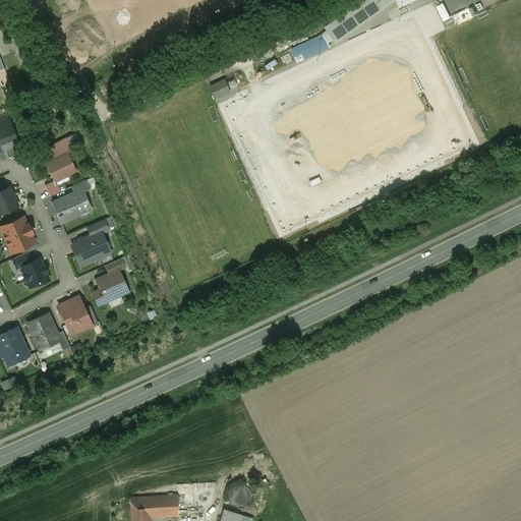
[(362,0),(326,26),(337,41),(395,0),(398,0),(400,7),(414,0),(362,0)]
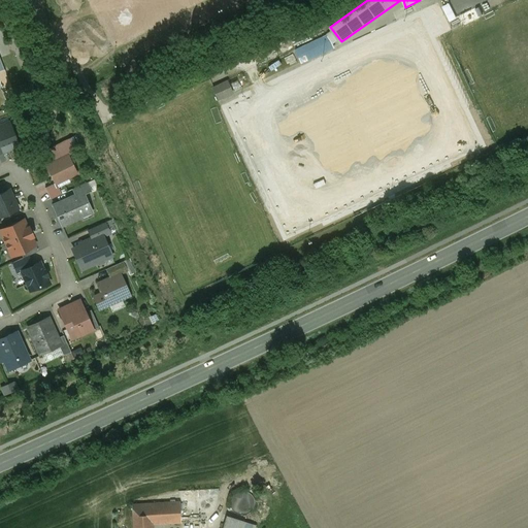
[(328,34),(296,48),(302,62),(334,46),(328,34)]
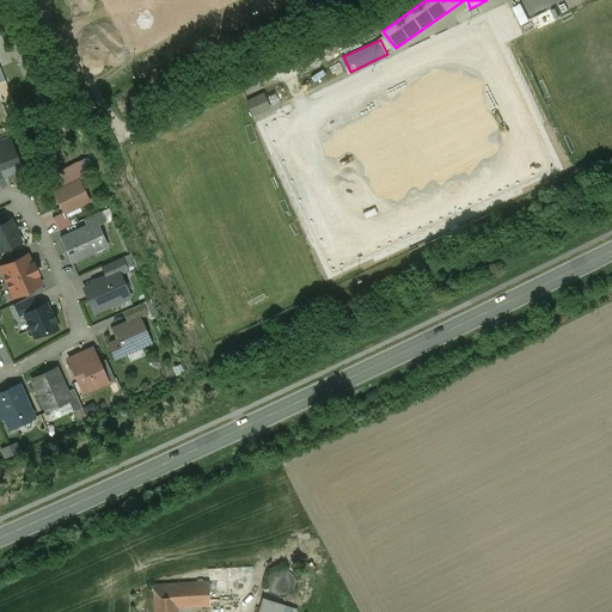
[(281,89),(267,96),(271,105),(285,99),(281,89)]
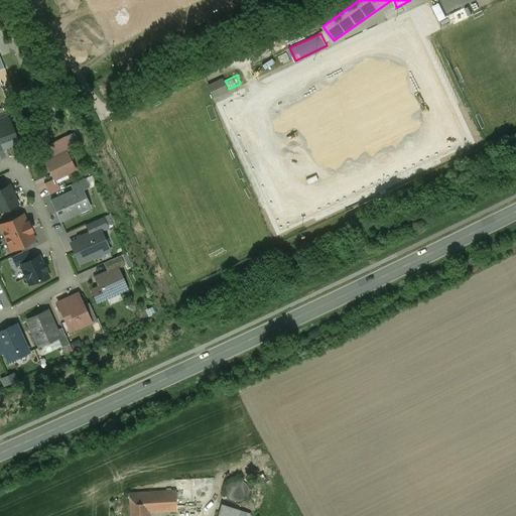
[(214,82),(207,85),(213,98),(227,91),(222,82),(215,85),(214,82)]
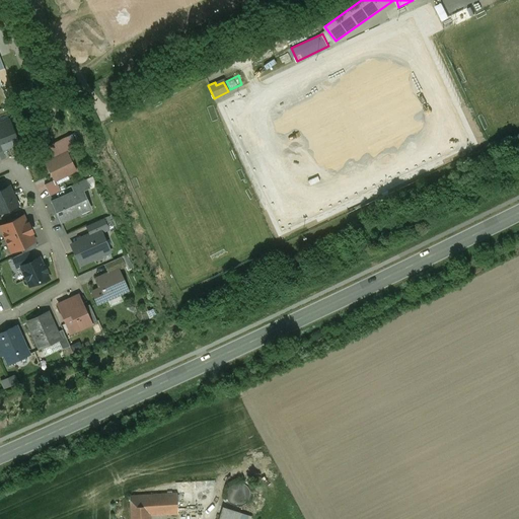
[(66,137),(47,147),(53,160),(67,153),(66,150),(71,147),(66,137)]
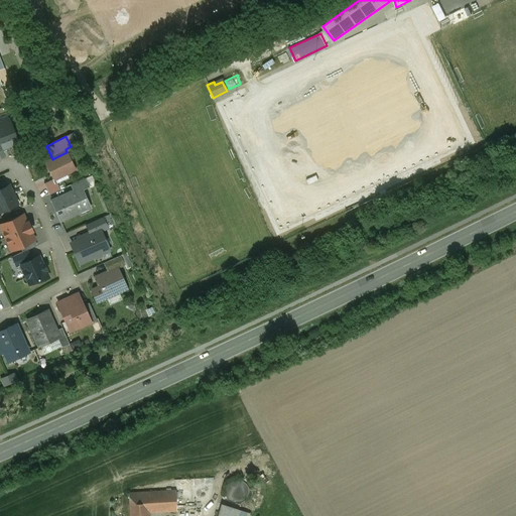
[(52,159),(45,162),(53,178),(55,178),(66,173),(67,174),(76,169),(67,152),(52,159)]
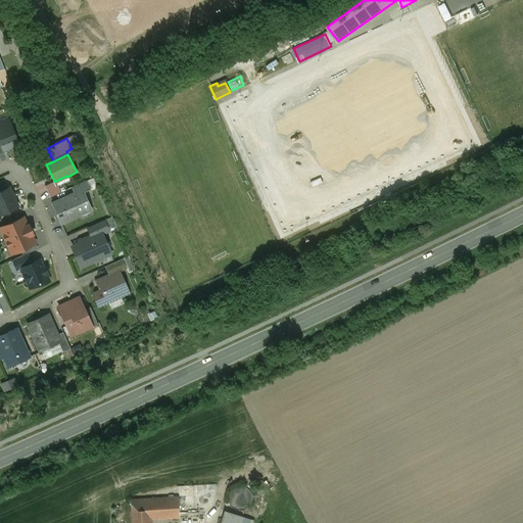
[(66,176),(56,181),(58,185),(69,180),(67,177),(66,176)]
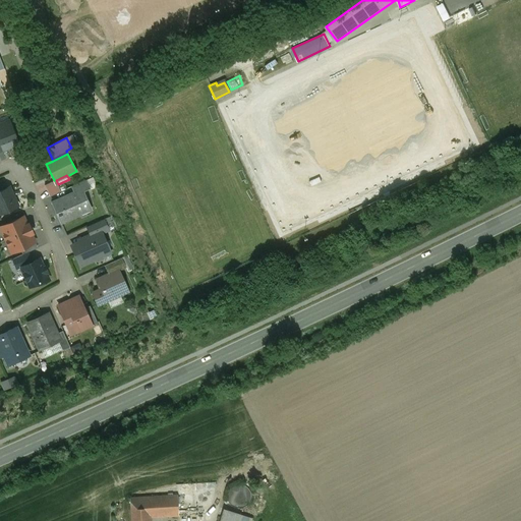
[(87,179),(71,186),(74,192),(81,189),(82,190),(90,187),(87,179)]
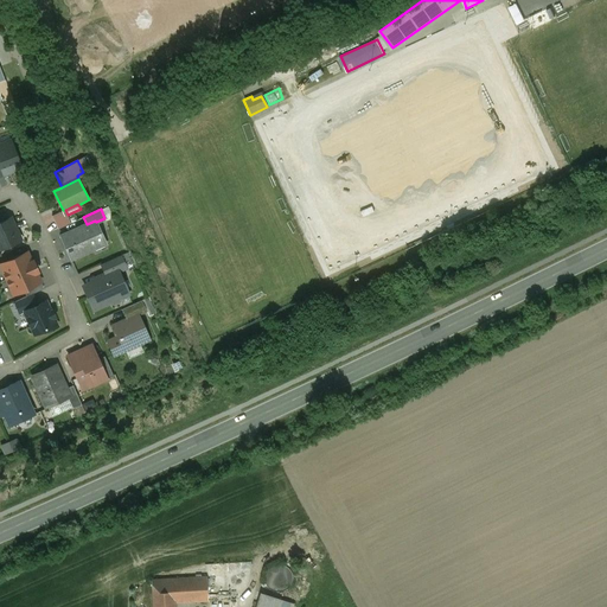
[(65,210),(63,210),(52,216),(58,229),(71,223),(68,215),(65,210)]
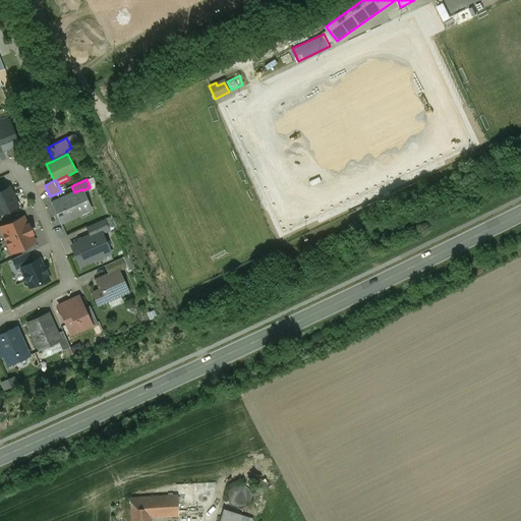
[(0,190),(0,213),(17,206),(9,187),(0,190)]
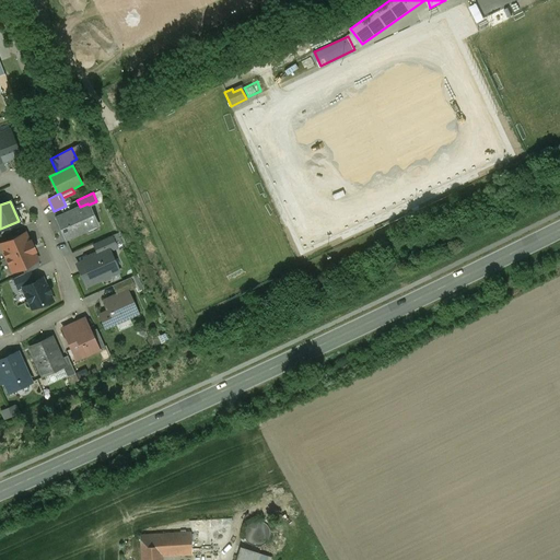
[(76,212),(57,221),(66,238),(84,230),(83,228),(96,222),(89,205),(88,203),(80,207),(73,209),(76,212)]
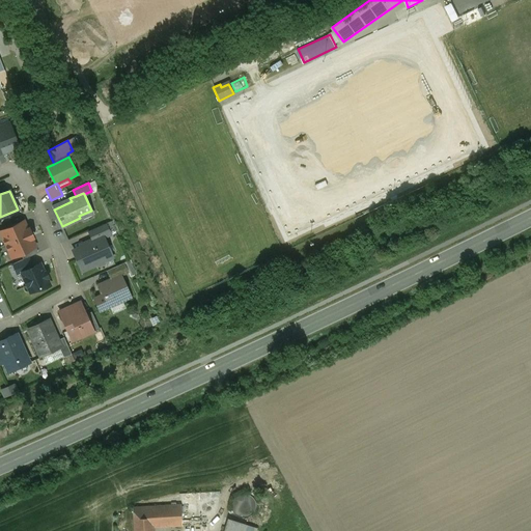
[(23,221),(0,230),(0,232),(5,245),(31,233),(29,230),(27,229),(23,221)]
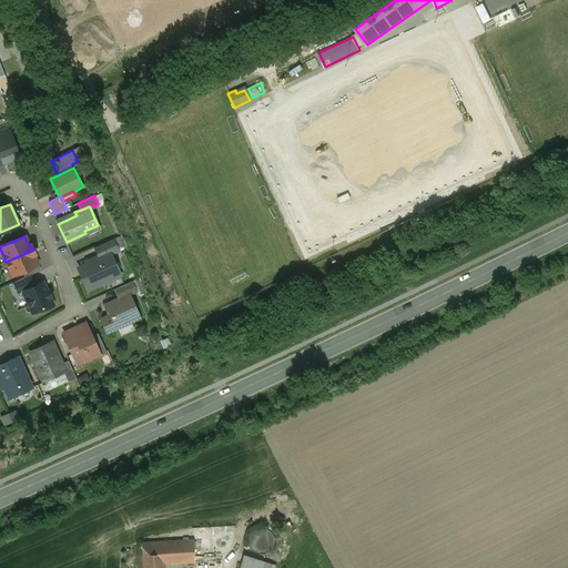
[(113,239),(94,246),(99,256),(109,251),(110,254),(119,251),(113,239)]
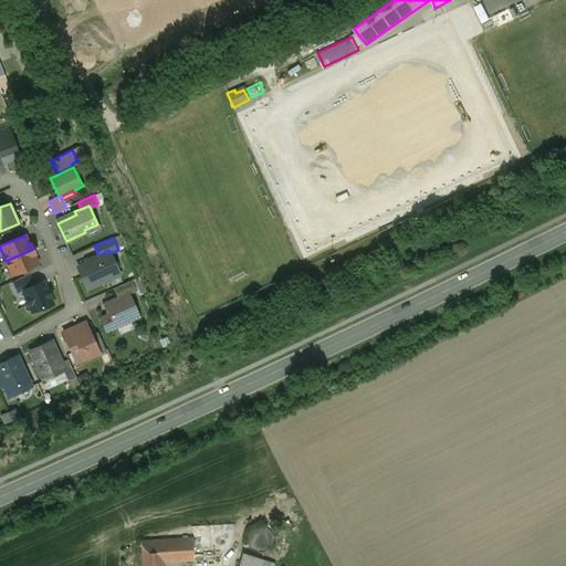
[(33,249),(6,261),(12,274),(21,270),(27,268),(38,263),(33,253),(34,252),(33,249)]
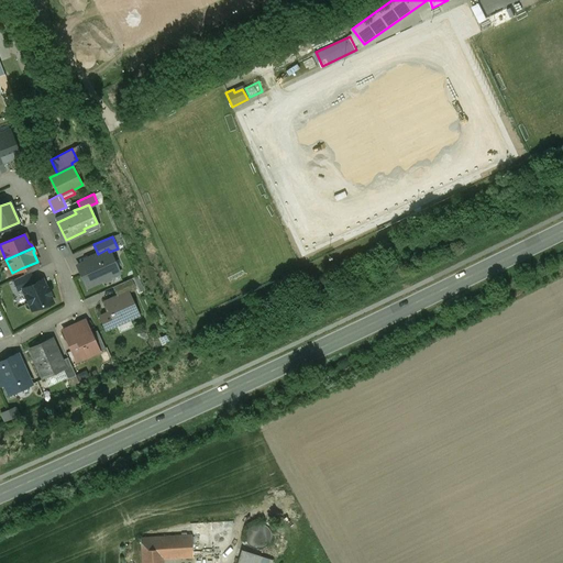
[(98,254),(94,255),(95,258),(77,266),(87,287),(110,277),(112,273),(118,271),(109,252),(108,249),(98,254)]
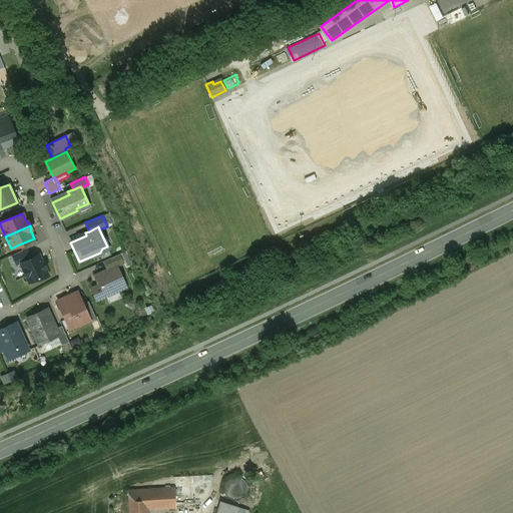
[(22,250),(11,255),(16,266),(20,264),(20,263),(32,258),(28,247),(22,250)]
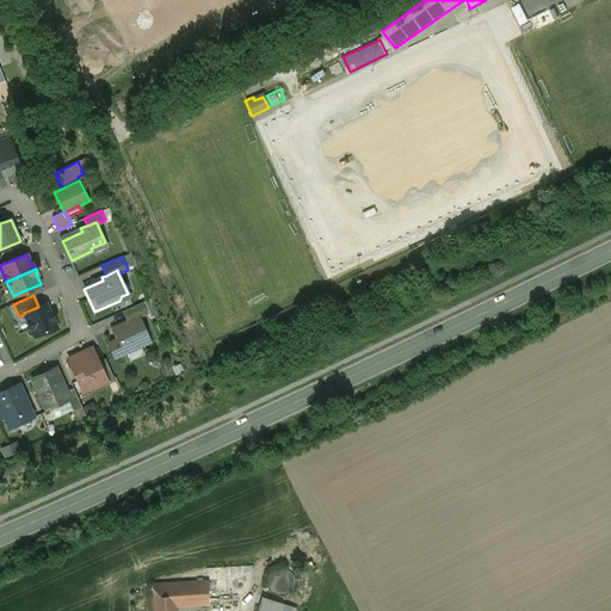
[(142,302),(124,310),(128,321),(139,316),(139,318),(147,313),(142,302)]
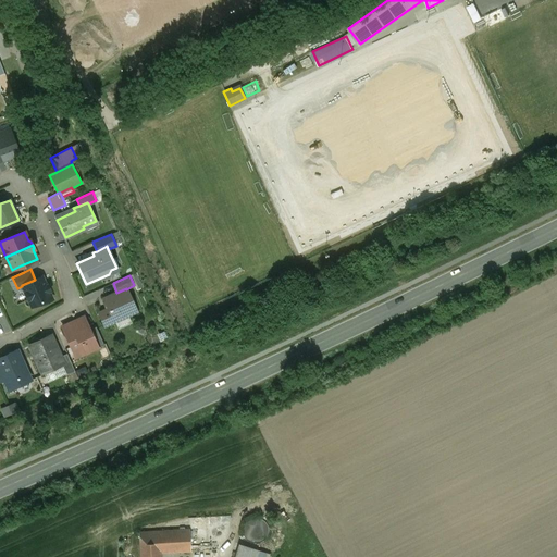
[(35,280),(22,285),(22,286),(32,306),(40,302),(41,304),(52,298),(49,292),(50,291),(48,285),(46,285),(41,276),(35,280)]
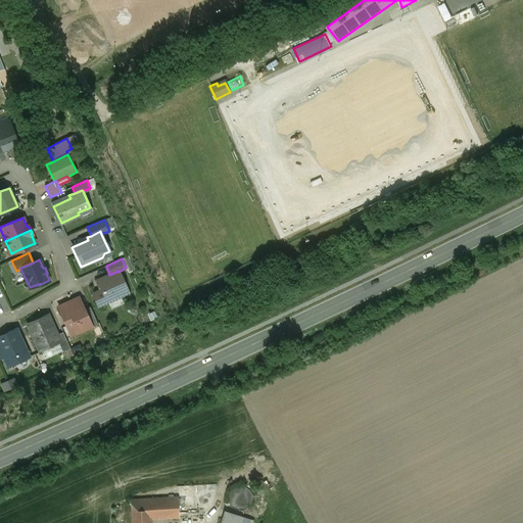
[(102,290),(93,294),(98,305),(128,292),(119,272),(119,271),(109,275),(98,280),(102,290)]
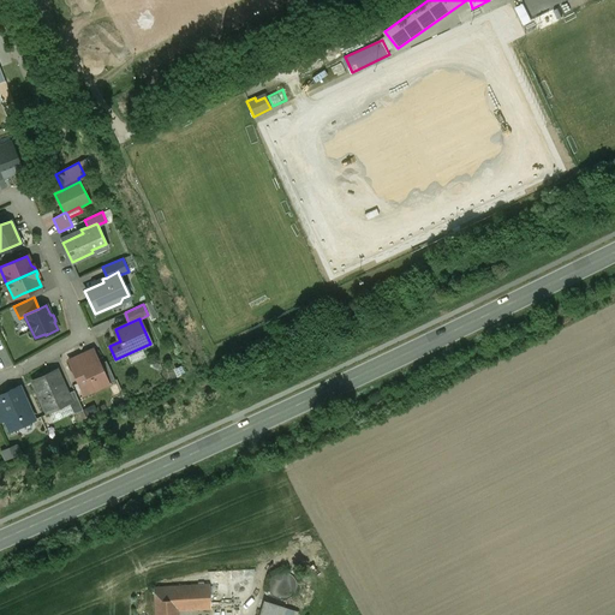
[(88,351),(69,360),(82,390),(90,387),(93,390),(108,383),(99,364),(95,365),(88,351)]
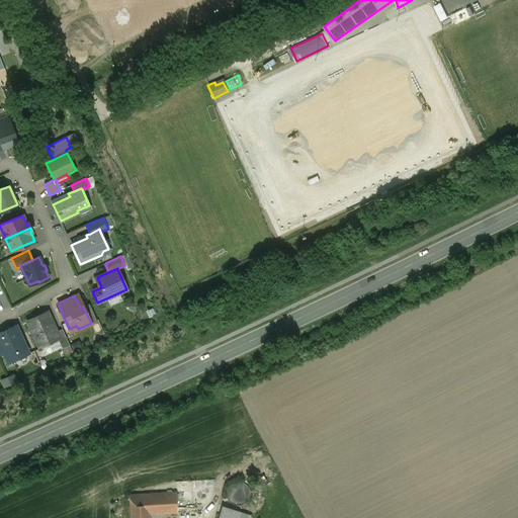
[(96,321),(89,304),(83,307),(91,323),(96,321)]
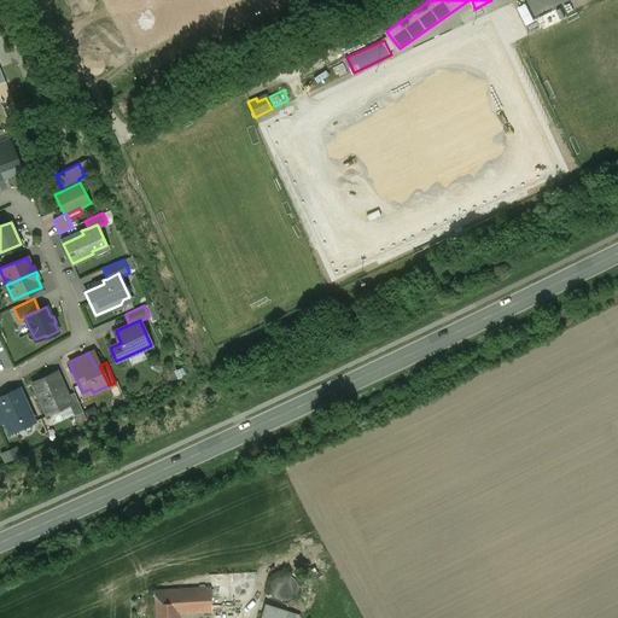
[(57,372),(31,383),(46,414),(71,403),(57,372)]
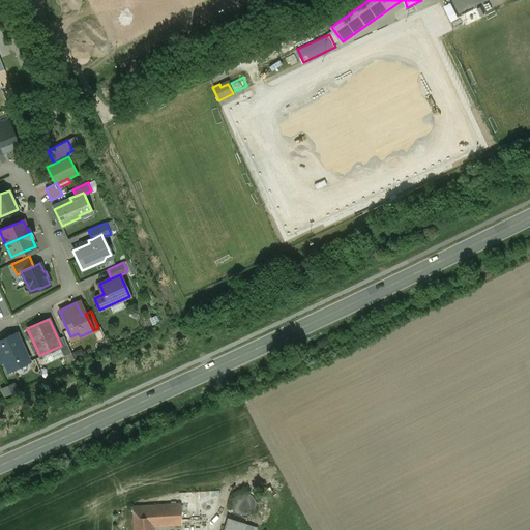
[(16,333),(0,340),(0,342),(1,344),(0,344),(0,362),(4,361),(8,371),(29,361),(16,333)]
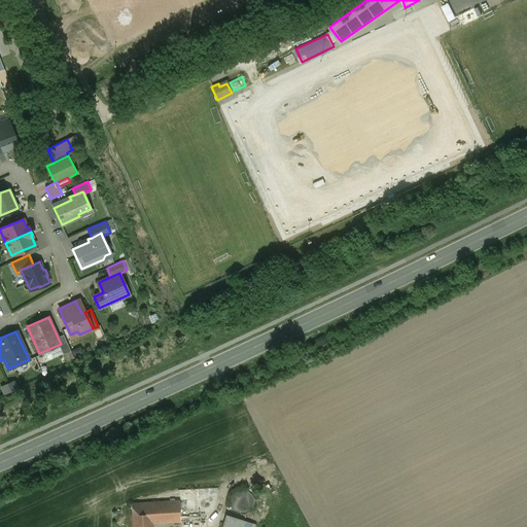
[(68,345),(60,348),(63,355),(71,351),(68,345)]
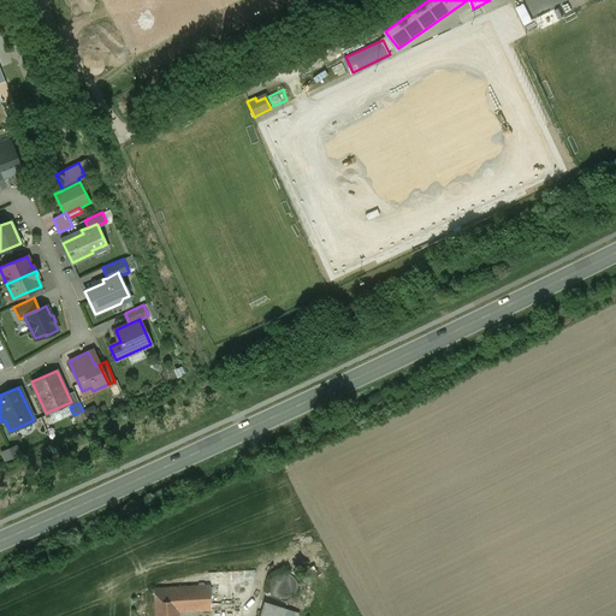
[(5,460),(23,454),(19,444),(1,450),(5,460)]
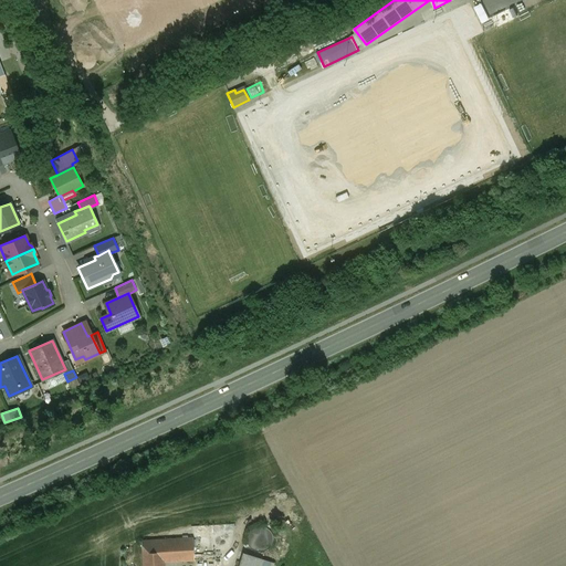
[(140,540),(142,552),(161,551),(161,559),(192,558),(192,537),(140,540)]
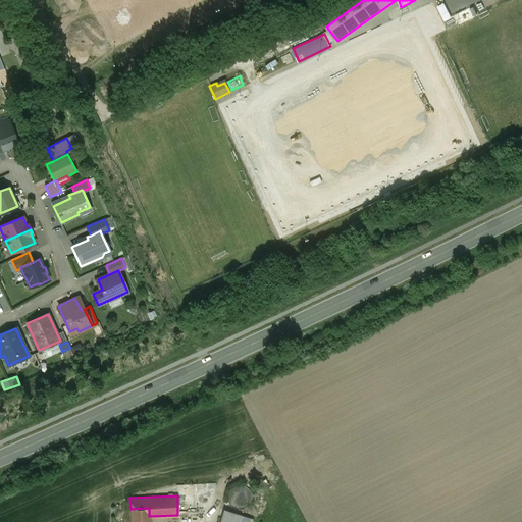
[(149,508),(131,509),(131,521),(149,521),(149,516),(149,508)]
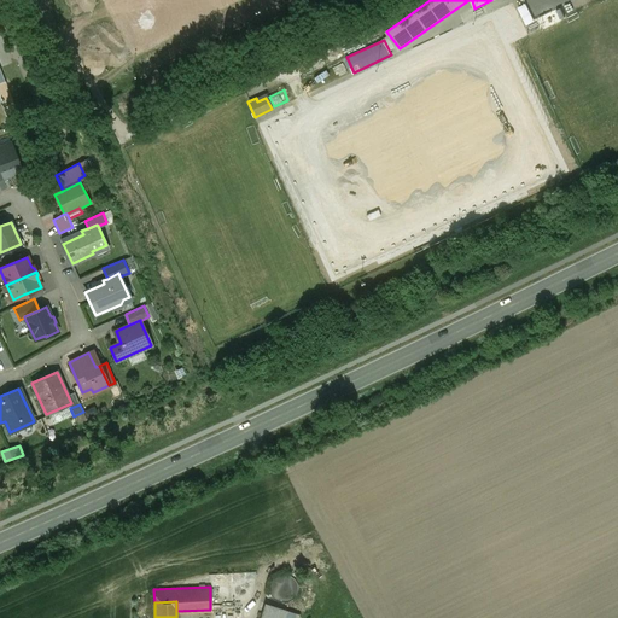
[(260,617),(283,617),(286,611),(266,604),(260,617)]
